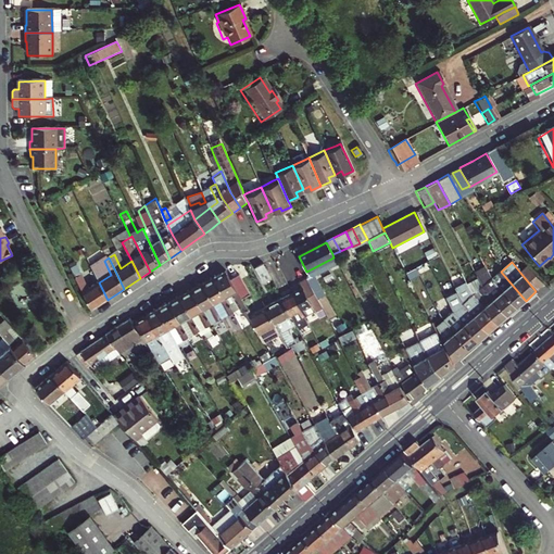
[(271,279),(262,263),(253,268),(262,284),(271,279)]
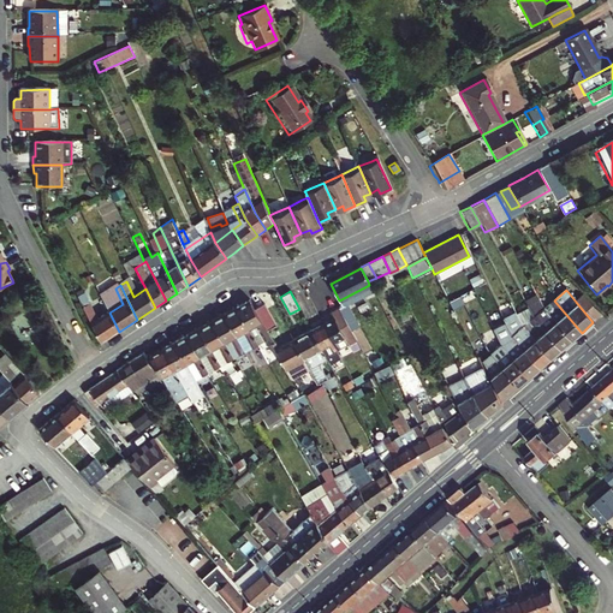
[(576,302),(593,322),(600,317),(583,296),(576,302)]
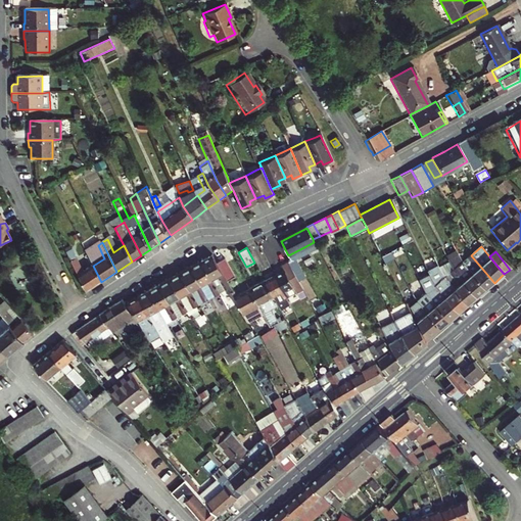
[(446,261),(447,263),(452,271),(476,298),(485,290),(462,263),(458,254),(446,261)]
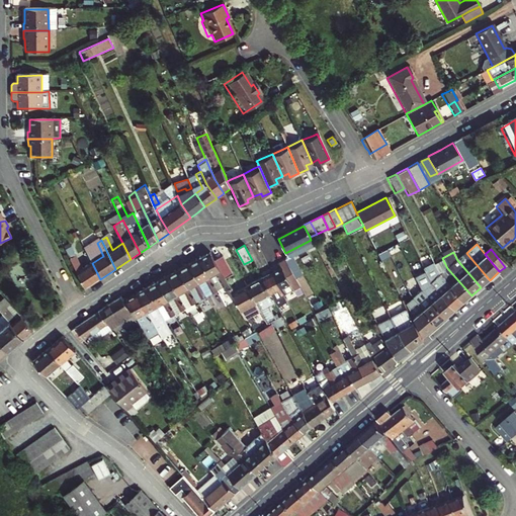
[(457,260),(481,287),(490,280),(466,253),(457,260)]
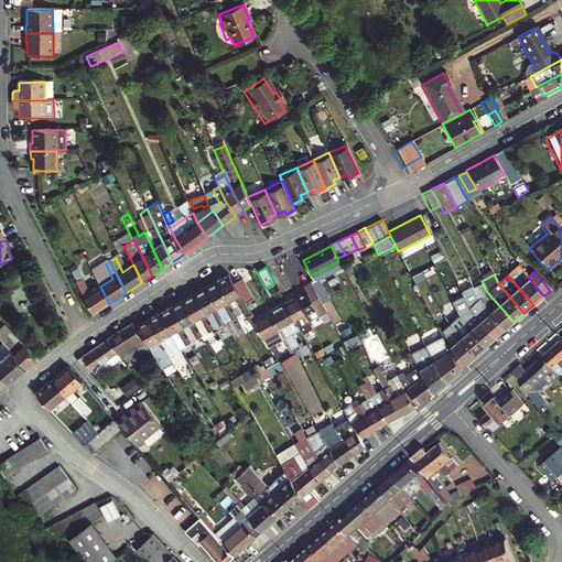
[(216,283),(236,317),(248,311),(228,277),(216,283)]
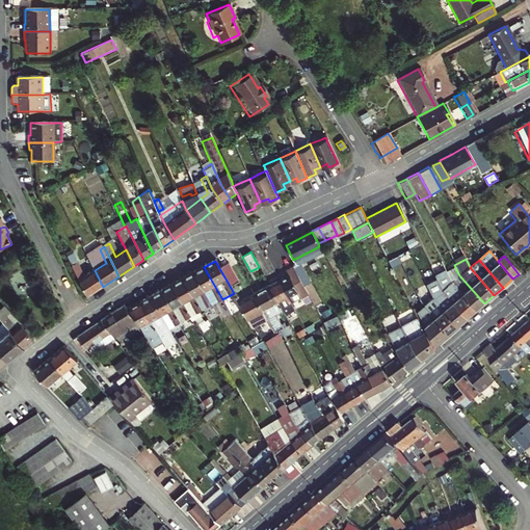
[(88,297),(103,287),(95,270),(85,276),(79,262),(72,266),(88,297)]
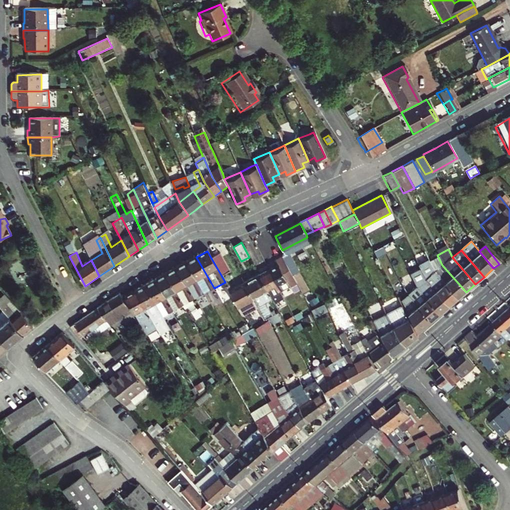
[(214,288),(196,257),(186,263),(203,294),(212,290),(214,288)]
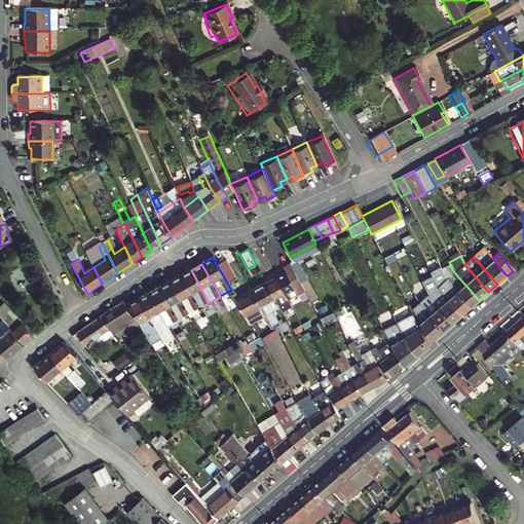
[(289,264),(283,267),(286,273),(275,278),(290,306),(293,305),(290,300),(298,295),(293,287),(299,283),(289,264)]
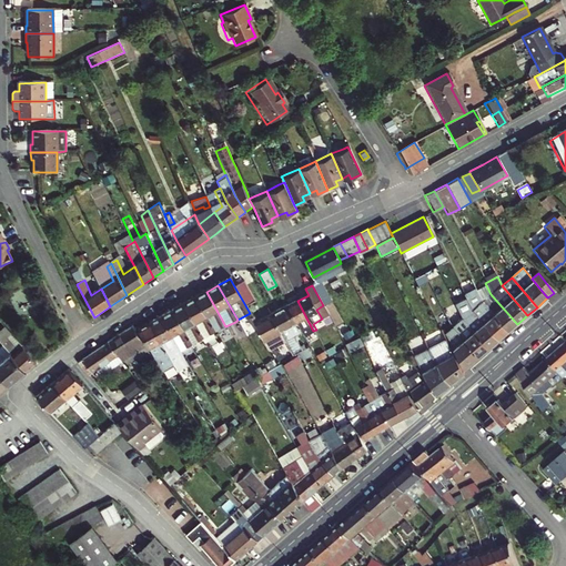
[(486,285),(475,291),(482,302),(507,332),(517,324),(491,294),(486,285)]
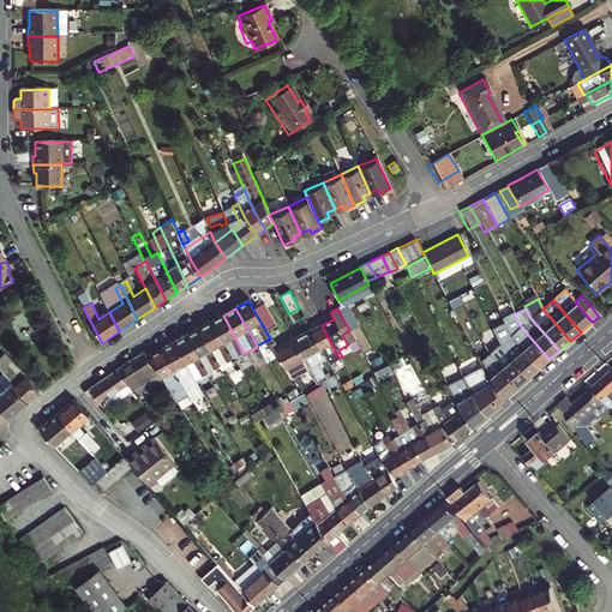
[(549,359),(521,327),(514,315),(514,312),(501,318),(503,323),(509,336),(538,367),(549,359)]
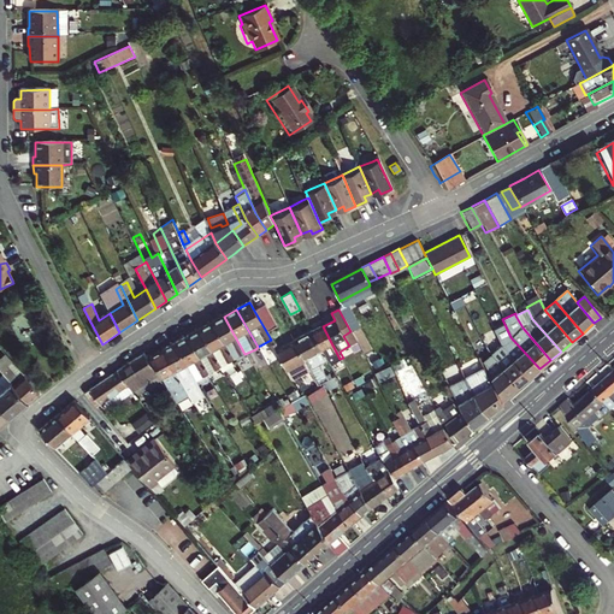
[(244,354),(224,317),(212,324),(232,361),(242,356),(244,354)]
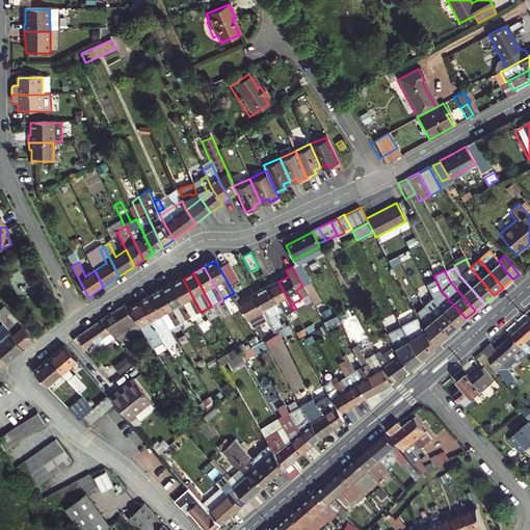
[(190,318),(199,313),(201,312),(183,280),(171,285),(190,318)]
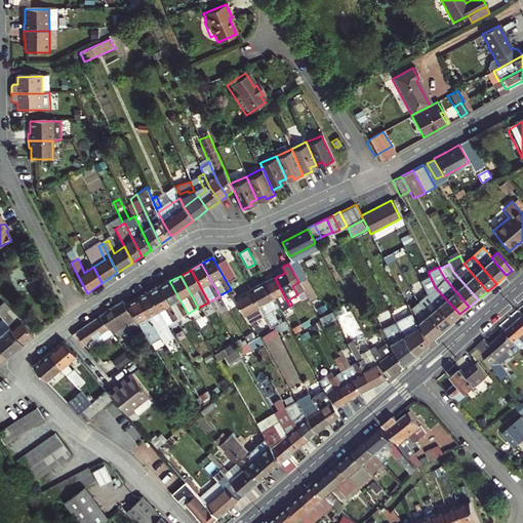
[(419,281),(427,294),(450,322),(459,314),(435,287),(430,276),(419,281)]
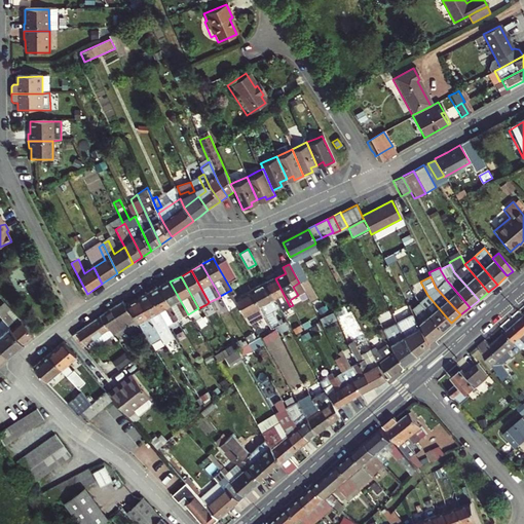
[(290,306),(275,278),(265,284),(273,300),(277,306),(284,303),(286,308),(290,306)]
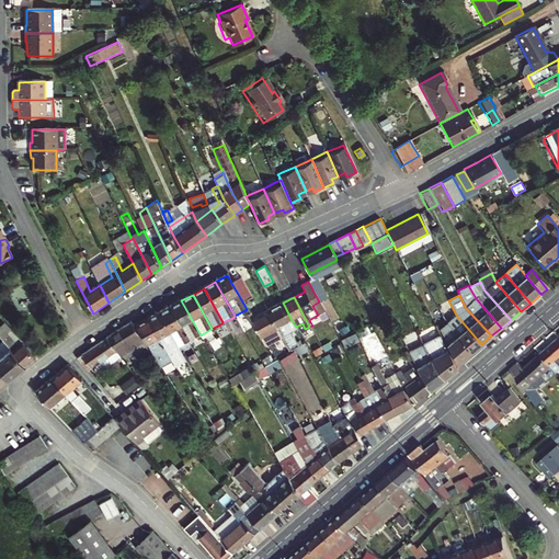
[(201,335),(181,300),(170,307),(189,342),(197,337),(201,335)]
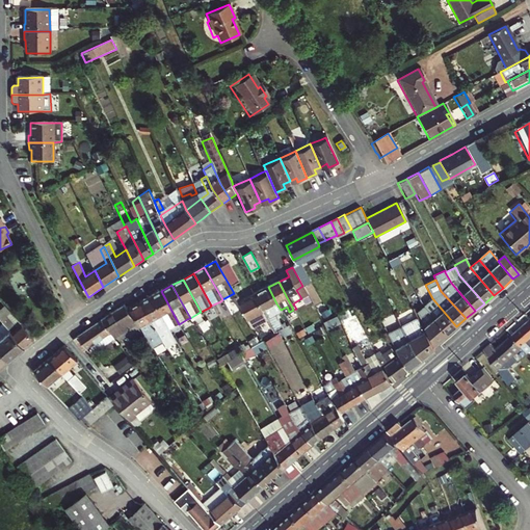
[(276,303),(268,287),(253,295),(261,312),(276,303)]
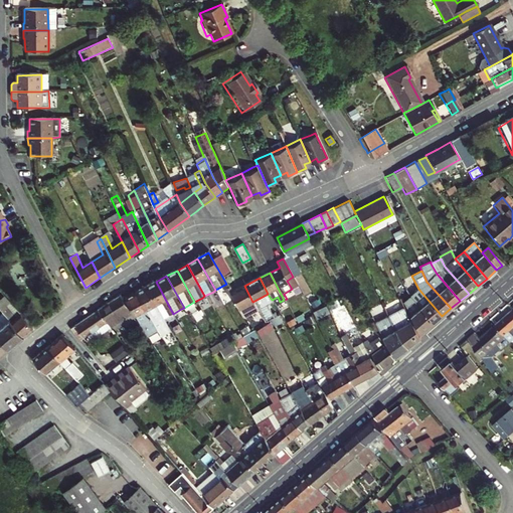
[(173,314),(156,282),(146,288),(164,319),(171,315),(173,314)]
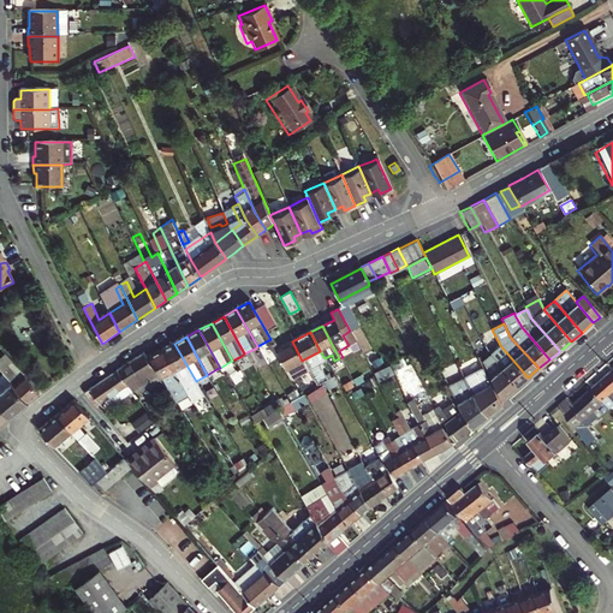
[(260,351),(273,344),(271,339),(257,346),(259,350),(260,351)]
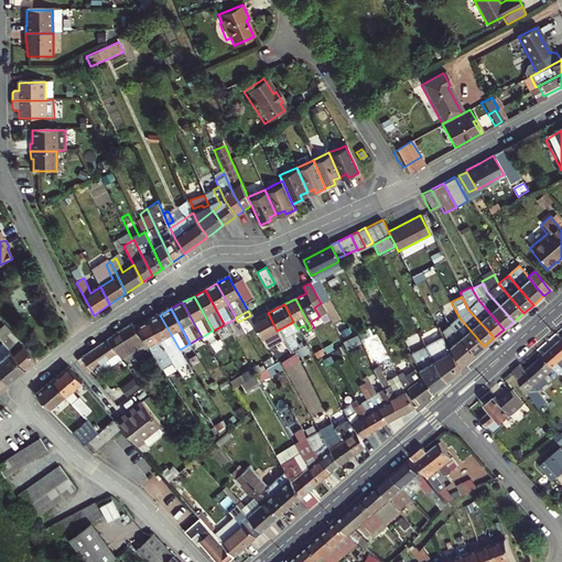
[(268,313),(254,320),(251,321),(260,339),(270,334),(277,331),(268,313)]
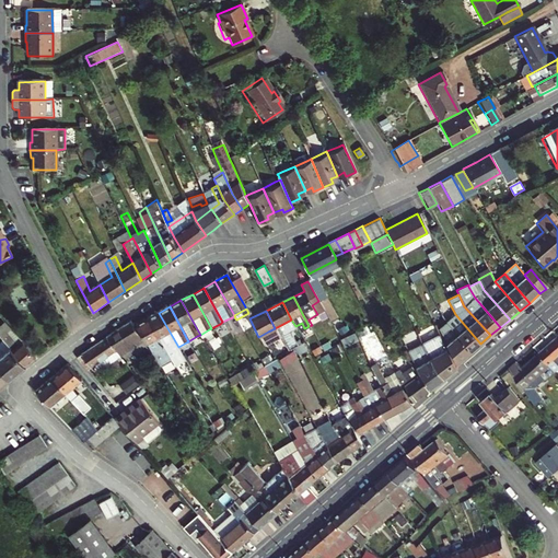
[(178,347),(159,313),(148,320),(165,350),(167,353),(178,347)]
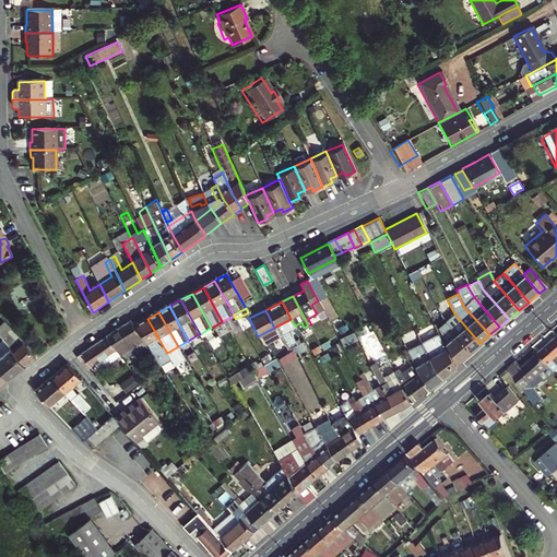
[(480,343),(454,313),(445,321),(446,322),(470,351),(480,343)]
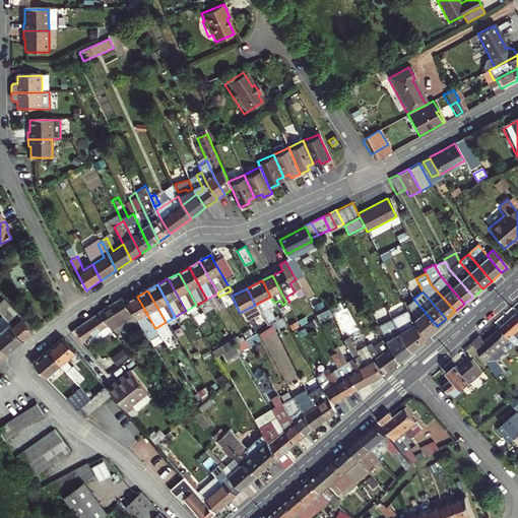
[(153,325),(137,297),(126,303),(149,342),(154,339),(159,336),(155,328),(151,330),(149,327),(153,325)]
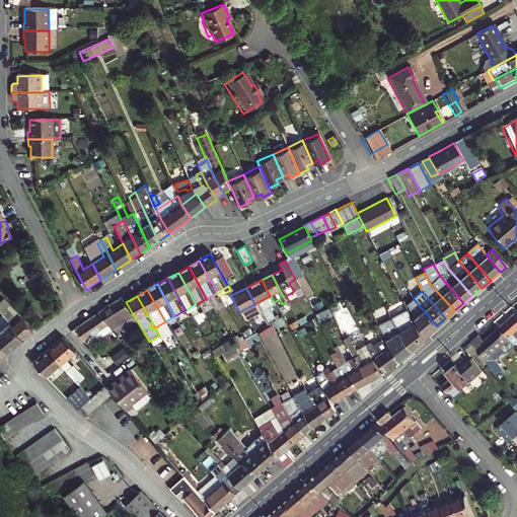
[(275,305),(274,302),(270,296),(254,304),(259,313),(264,310),(275,305)]
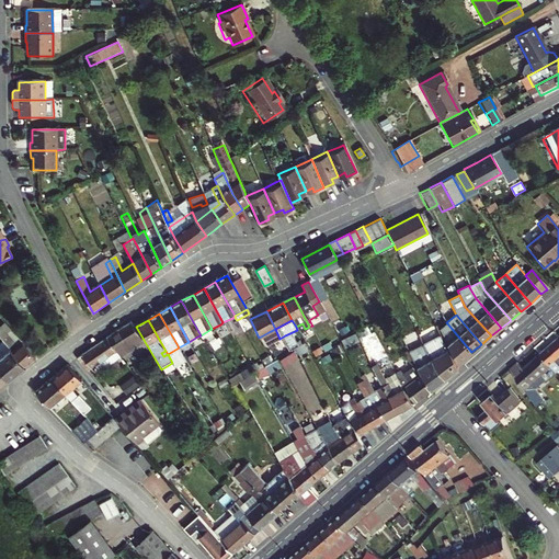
[(471,352),(447,323),(440,329),(457,364),(471,352)]
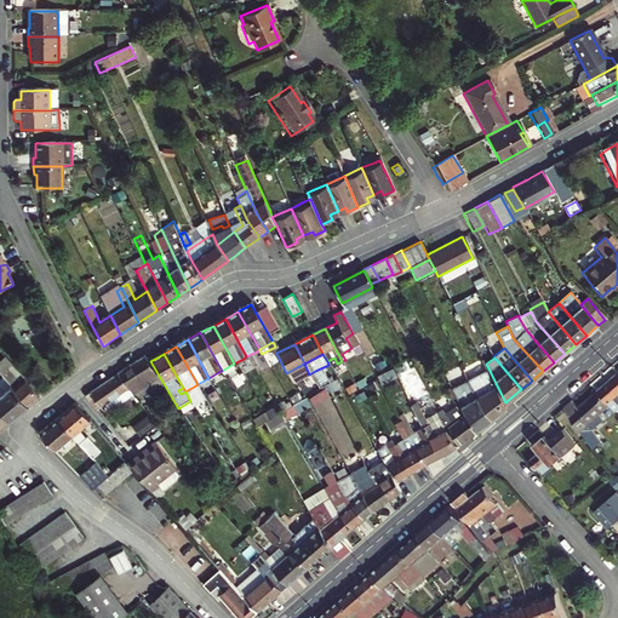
[(119,375),(130,392),(131,390),(132,392),(135,395),(131,399),(133,401),(137,399),(138,400),(162,384),(148,362),(147,360),(143,359),(119,375)]
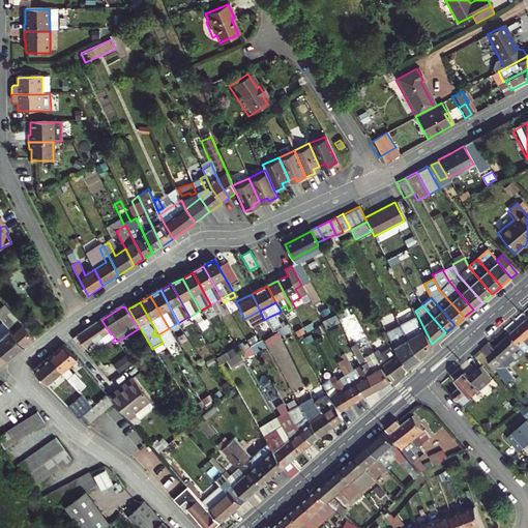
[(264,320),(260,311),(254,314),(265,335),(270,331),(268,326),(264,320)]
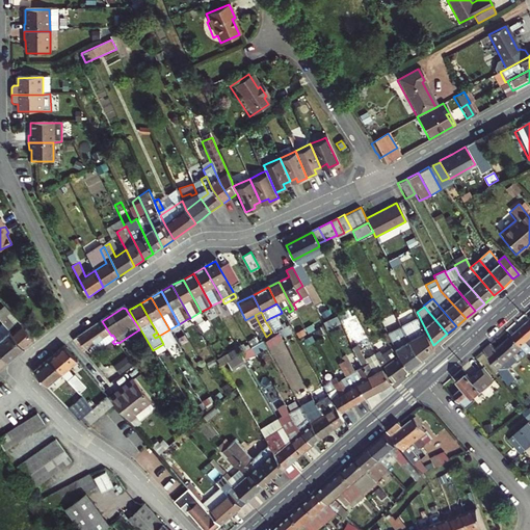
[(400,330),(408,348),(418,362),(434,349),(432,346),(418,317),(400,330)]
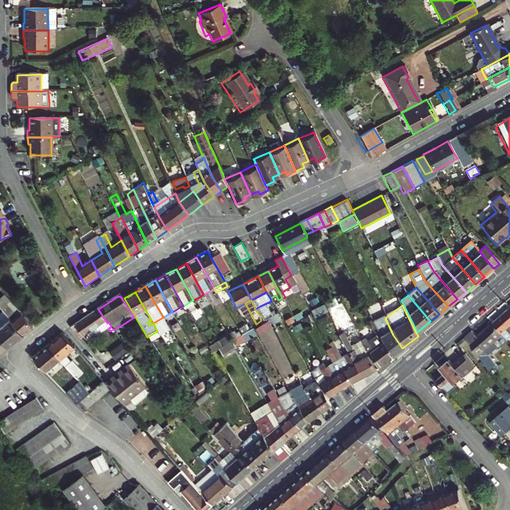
[(264,312),(260,306),(255,309),(259,315),(264,312)]
